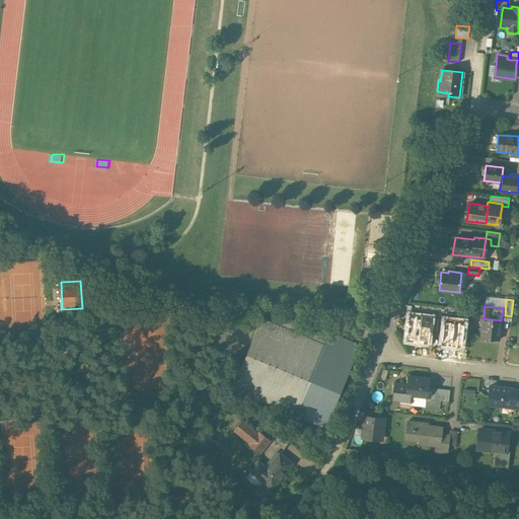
[(406,341),(418,343),(421,315),(410,314),(406,341)]
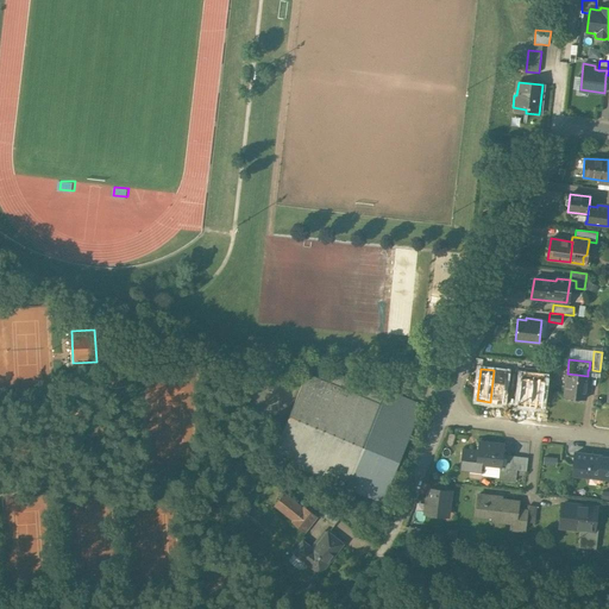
[(376,390),(326,370),(321,380),(371,401),(376,390)]
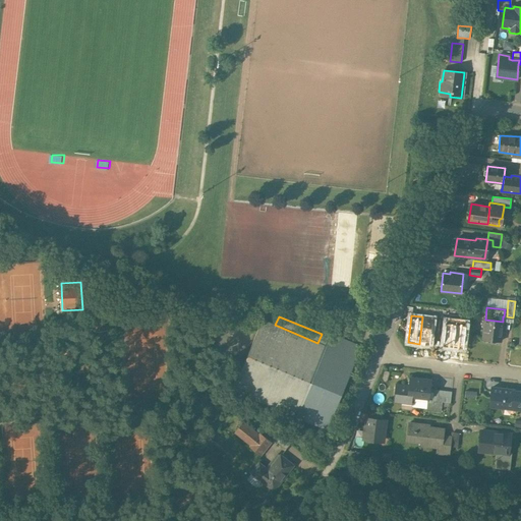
[(433,319),(422,316),(419,344),(430,345),(433,319)]
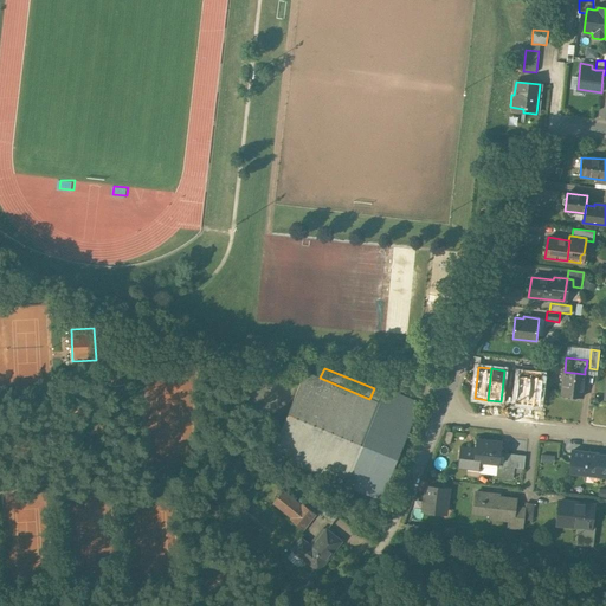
[(320,378),(304,372),(270,453),(346,485),(380,403),(369,399),(320,378)]
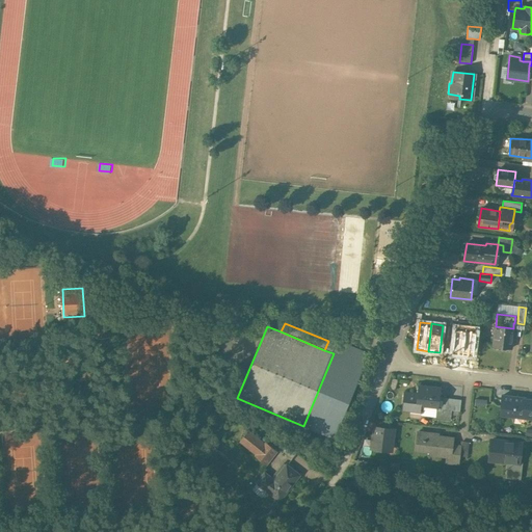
[(513,328),(496,326),(493,346),(510,348),(513,328)]
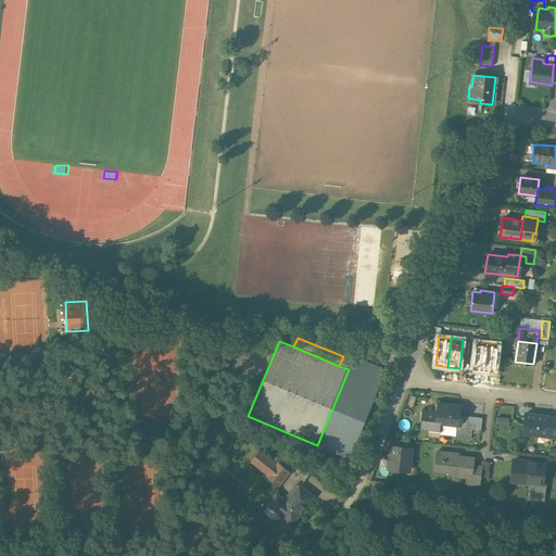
[(487,343),(476,342),(472,369),(483,370),(487,343)]
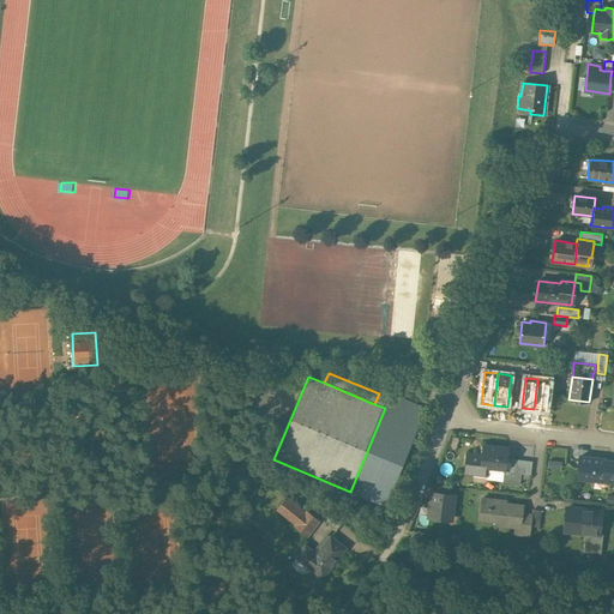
[(537,379),(534,409),(546,411),(549,380),(537,379)]
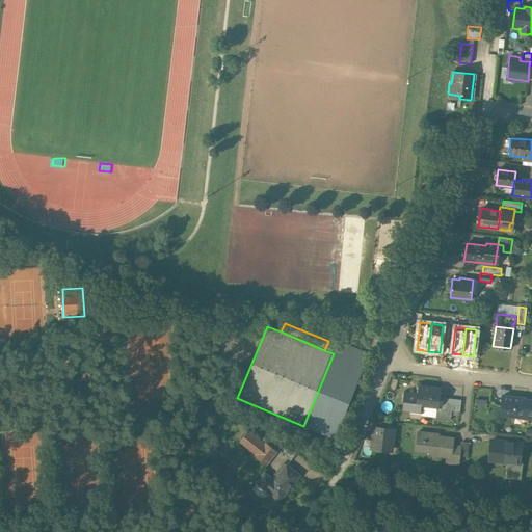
[(367,353),(329,339),(328,341),(324,350),(334,353),(362,365),(367,353)]
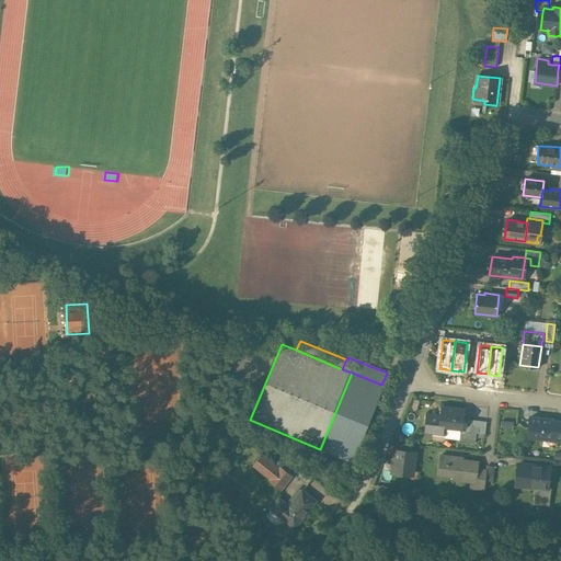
[(352,373),(320,449),(352,462),(384,386),(381,385),(352,373)]
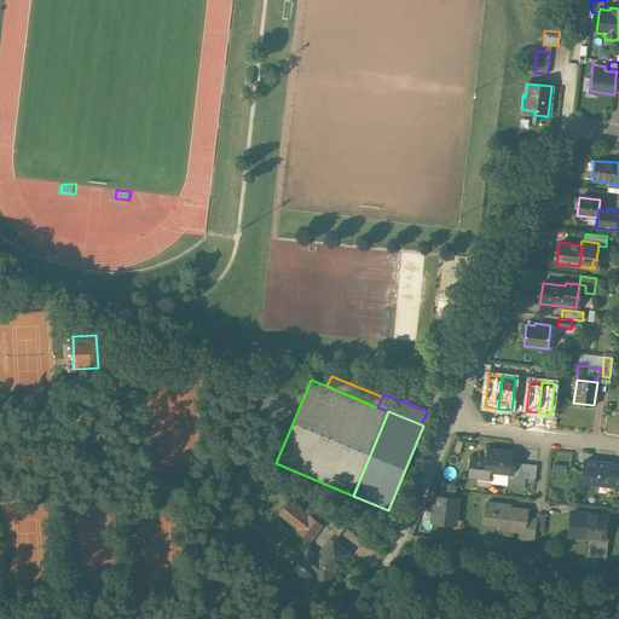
[(486,458),(470,457),(468,476),(491,479),(491,474),(508,476),(510,462),(512,452),(487,449),(486,458)]
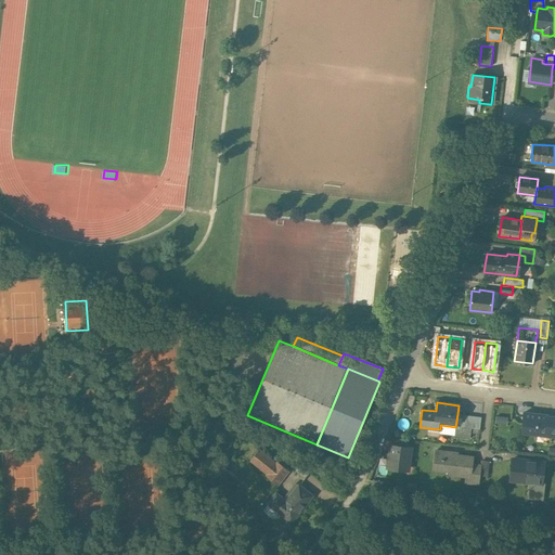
[(534,414),(524,413),(521,431),(536,434),(536,427),(533,427),(534,414)]
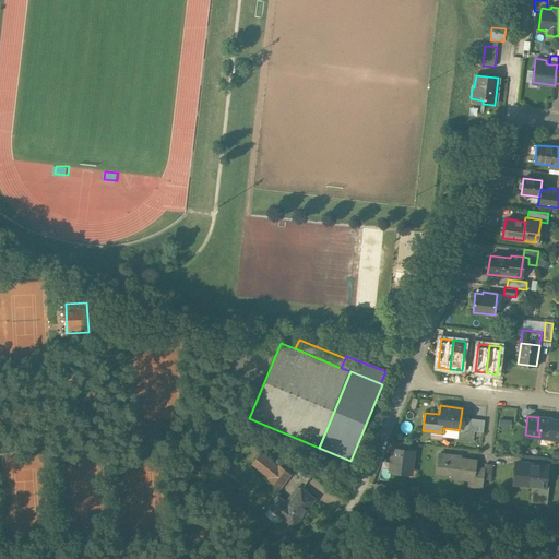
[(484,420),(461,417),(459,430),(474,431),(483,432),(484,420)]
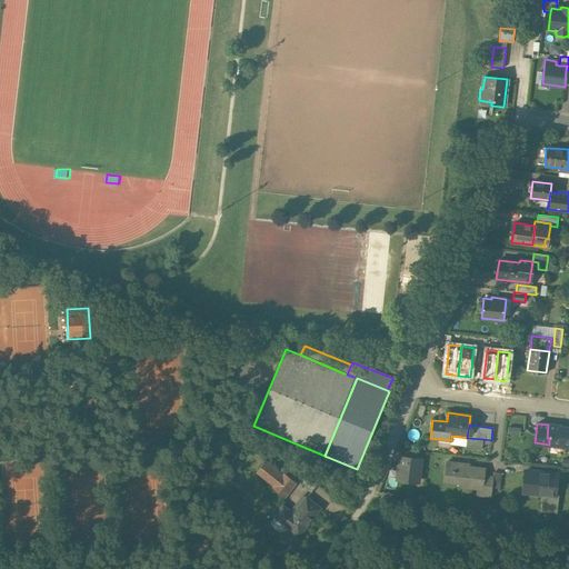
[(568,427),(548,425),(547,438),(549,438),(549,445),(568,446),(568,427)]
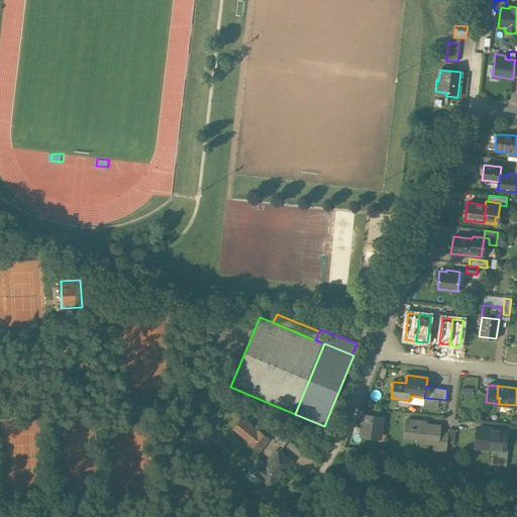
[(424,398),(424,399),(423,400),(423,407),(437,408),(438,399),(424,398)]
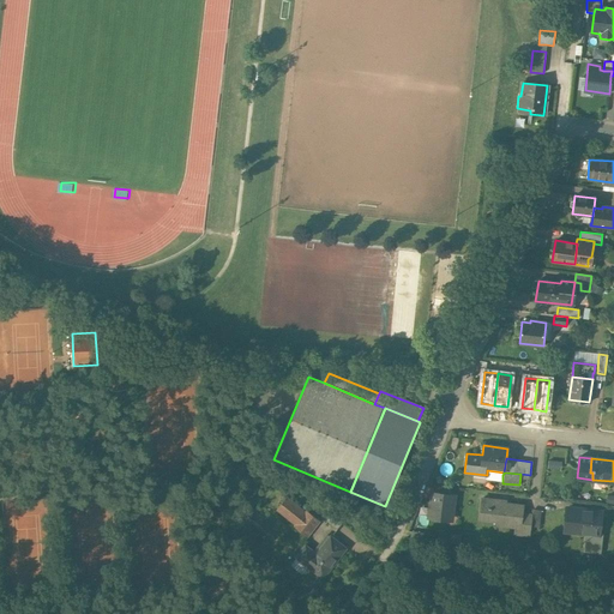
[(453,495),(432,492),(429,515),(451,517),(453,495)]
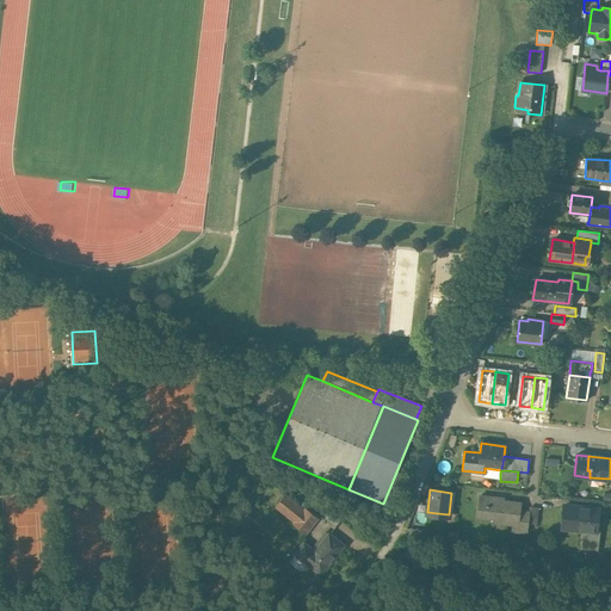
[(318,518),(306,508),(303,511),(284,495),(276,506),(295,522),(294,524),(304,534),(318,518)]
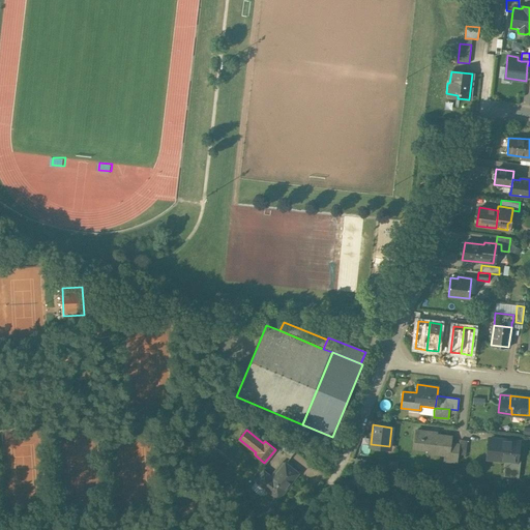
[(431,432),(415,430),(413,447),(428,449),(428,452),(450,454),(450,444),(450,443),(451,436),(431,434),(431,432)]
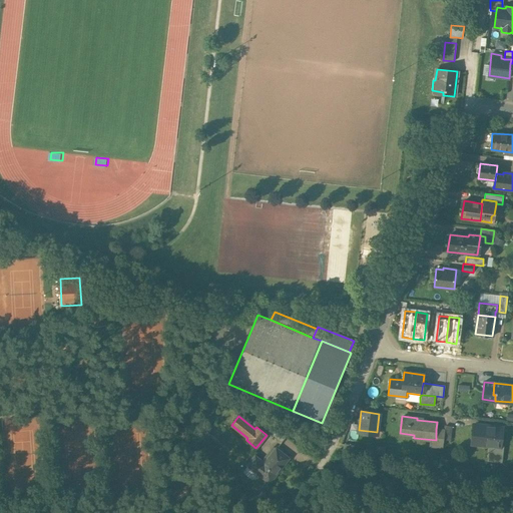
[(247,438),(231,425),(227,431),(253,451),(255,448),(246,440),(247,438)]
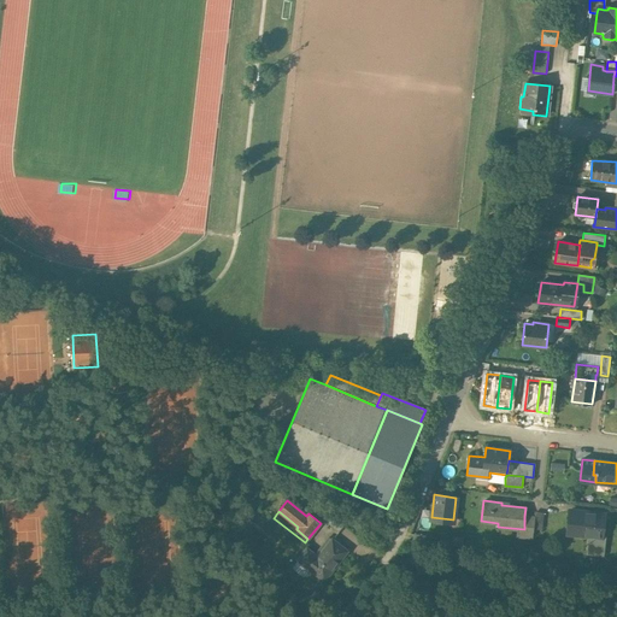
[(605,515),(569,511),(568,523),(566,533),(588,535),(603,536),(603,535),(605,515)]
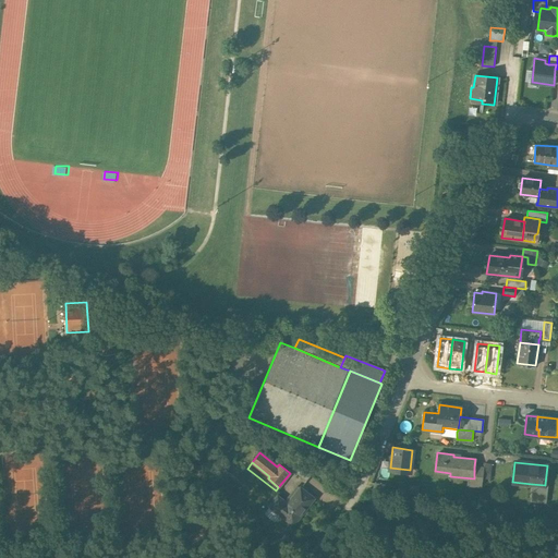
[(312,474),(301,466),(296,473),(306,481),(312,474)]
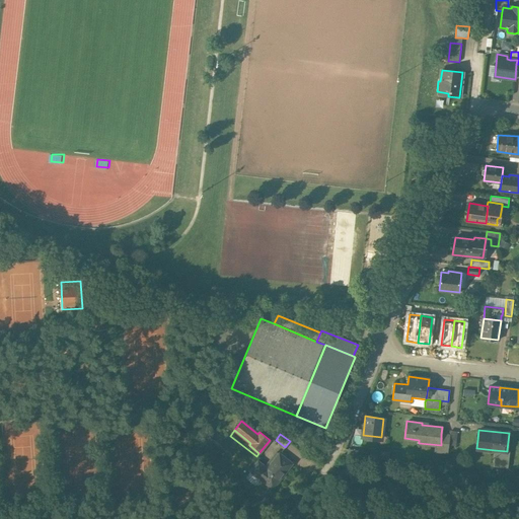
[(449,435),(441,434),(441,435),(441,445),(440,451),(447,452),(449,435)]
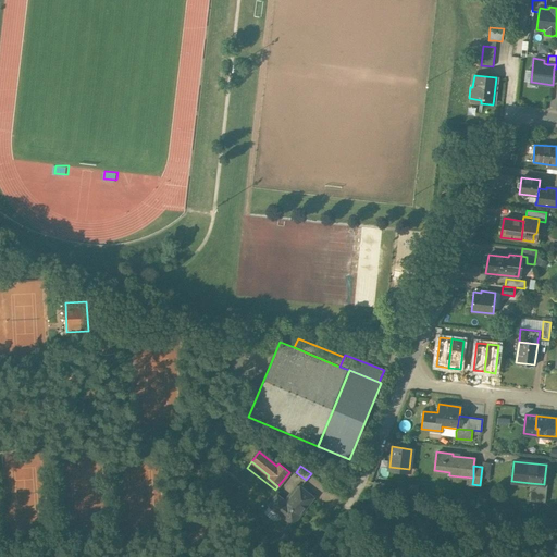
[(544,484),(531,483),(529,500),(545,502),(547,483),(544,483),(544,484)]
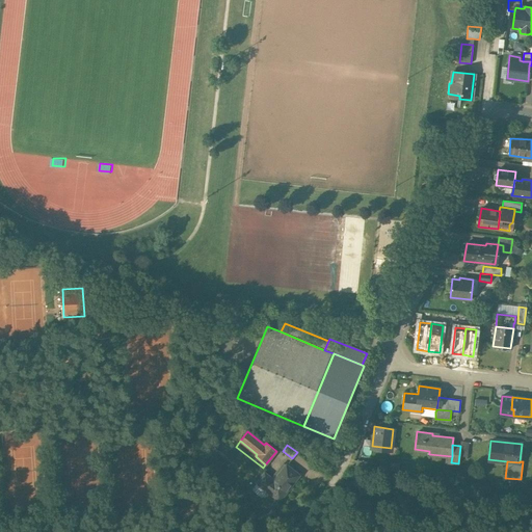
[(286,464),(273,480),(264,473),(257,482),(280,500),(298,475),(286,464)]
